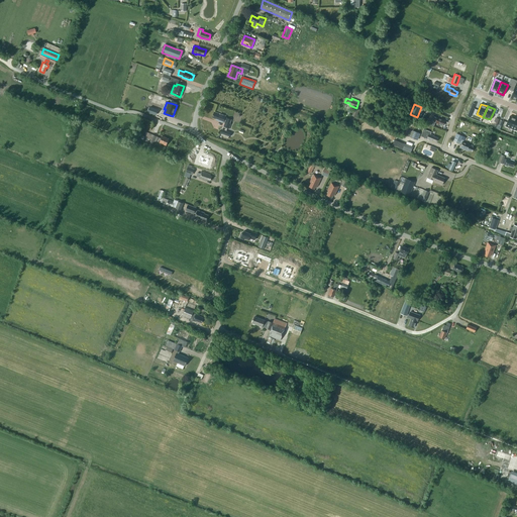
[(212,117),(217,119),(217,120),(223,123),(224,120),(225,121),(224,126),(229,128),(231,124),(230,123),(231,119),(227,118),(226,118),(225,118),(226,116),(214,112),(212,117)]
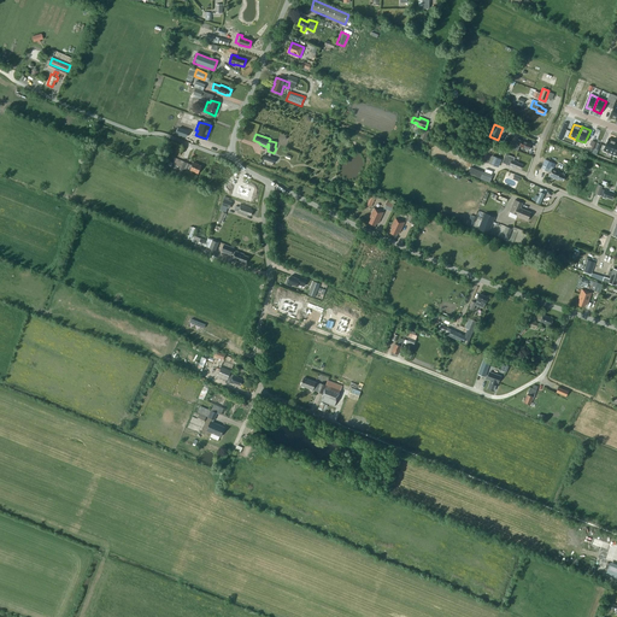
[(522,140),(517,139),(513,148),(518,150),(519,147),(523,148),(523,147),(529,150),(530,144),(527,142),(523,140),(522,140)]
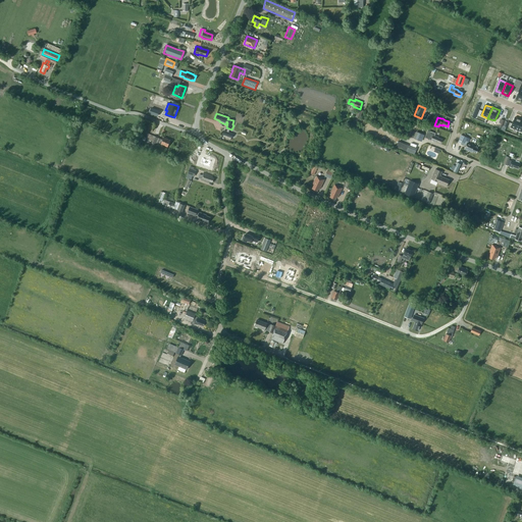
[(521,119),(515,117),(511,127),(518,131),(521,119)]
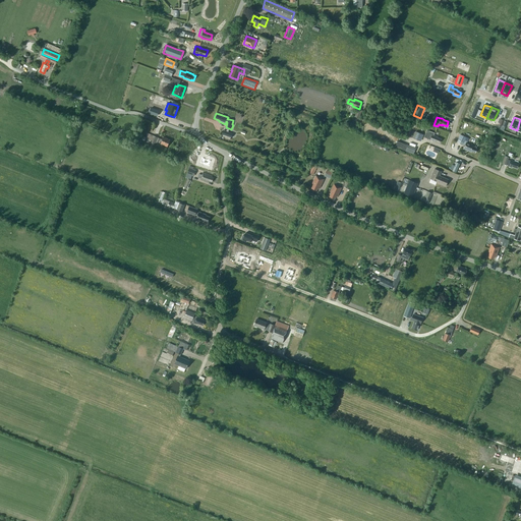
[(433,140),(440,142),(441,139),(437,137),(438,136),(433,135),(435,133),(427,130),(424,137),(430,139),(433,141),(433,140)]
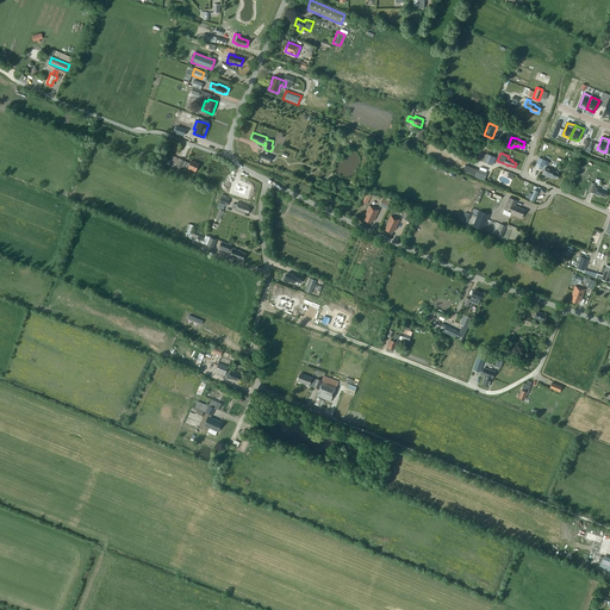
[(266,154),(263,161),(269,163),(271,161),(272,161),(273,156),(266,154)]
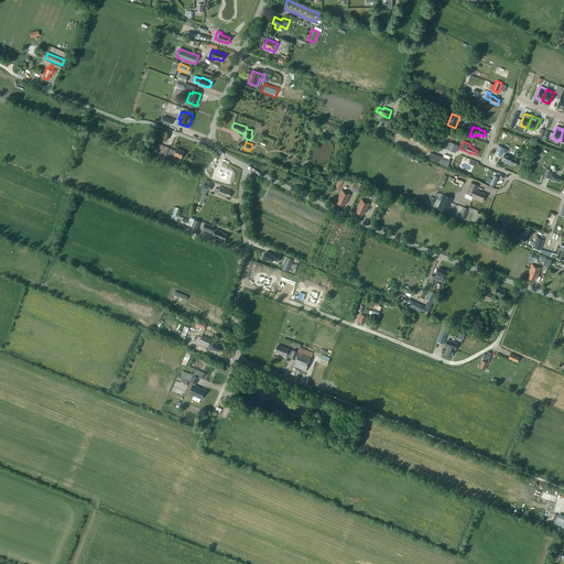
[(456,153),(458,145),(449,142),(446,149),(456,153)]
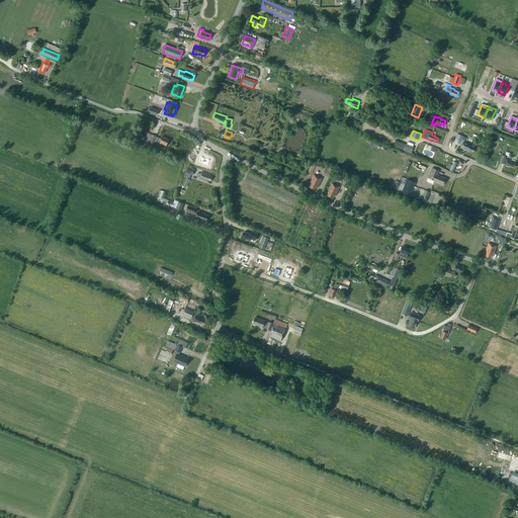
[(460,144),(462,145),(461,147),(466,149),(465,150),(468,151),(469,150),(472,152),(475,148),(470,146),(470,145),(461,141),(463,137),(457,134),(454,142),(460,144)]
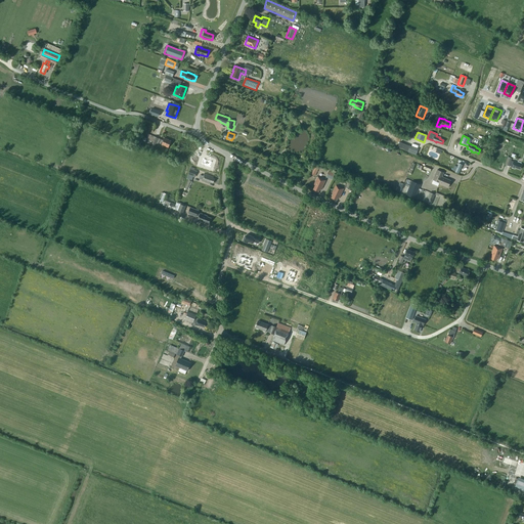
[(154,148),(158,138),(154,136),(149,147),(154,148)]
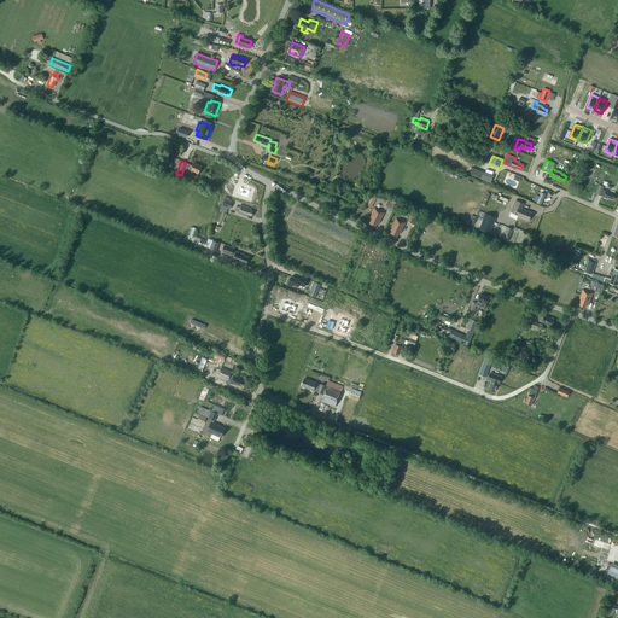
[(192,168),(190,167),(190,169),(199,174),(202,167),(193,163),(192,168)]
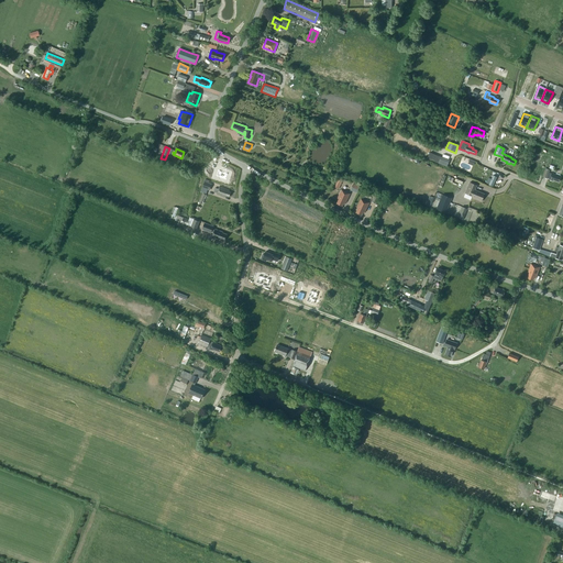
[(439,163),(441,156),(430,152),(428,158),(439,163)]
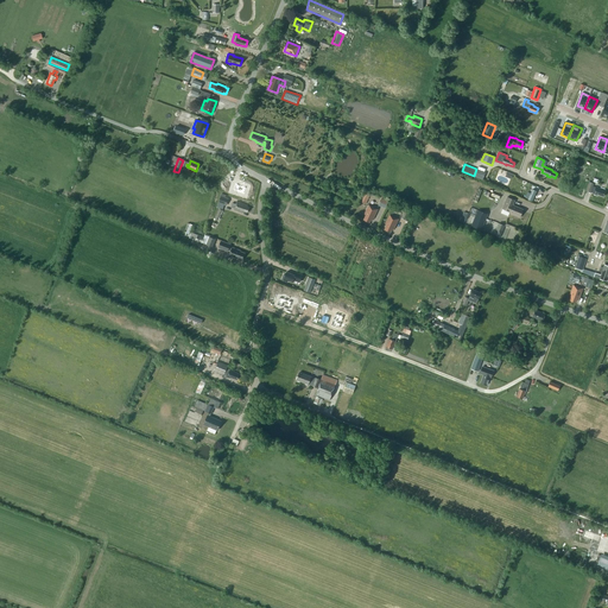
[(235,183),(233,190),(245,195),(246,190),(247,187),(239,184),(235,183)]
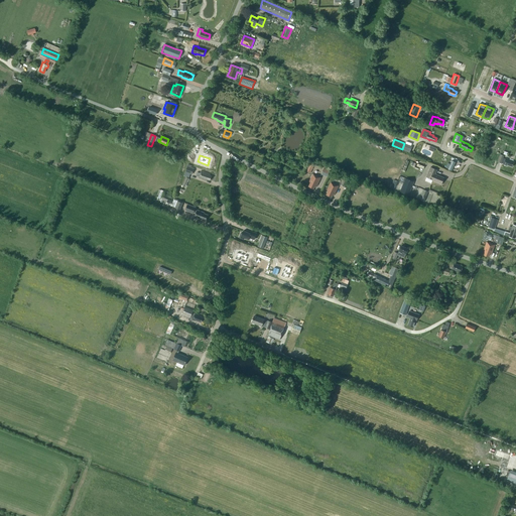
[(514,161),(505,158),(505,159),(503,158),(502,161),(501,163),(503,164),(506,166),(507,165),(512,166),(514,161)]
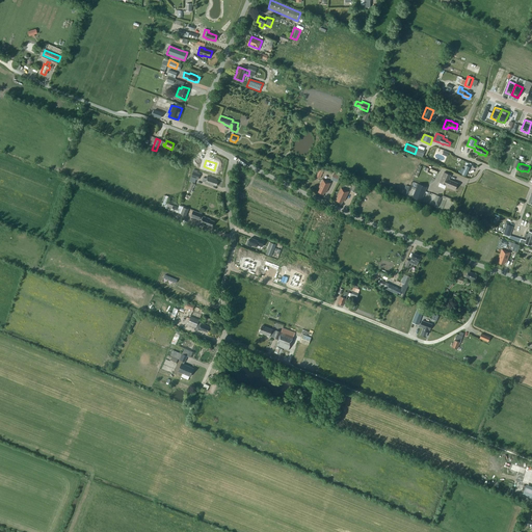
[(450,175),(444,173),(440,182),(446,185),(446,186),(455,190),(457,183),(449,180),(450,175)]
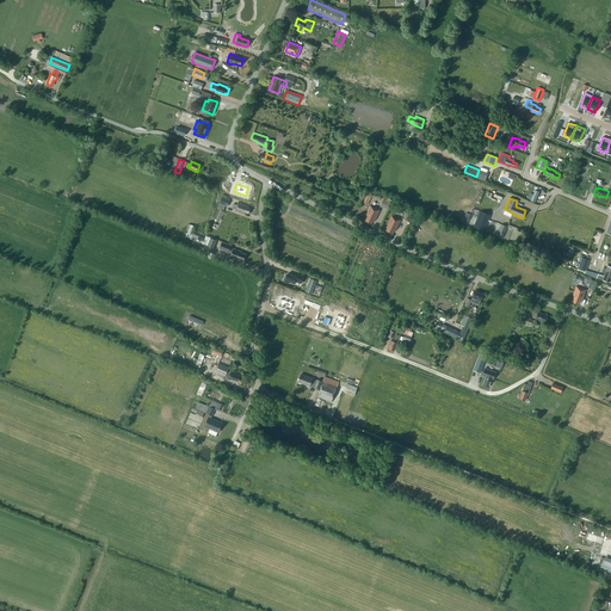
[(388,209),(390,202),(384,199),(381,207),(388,209)]
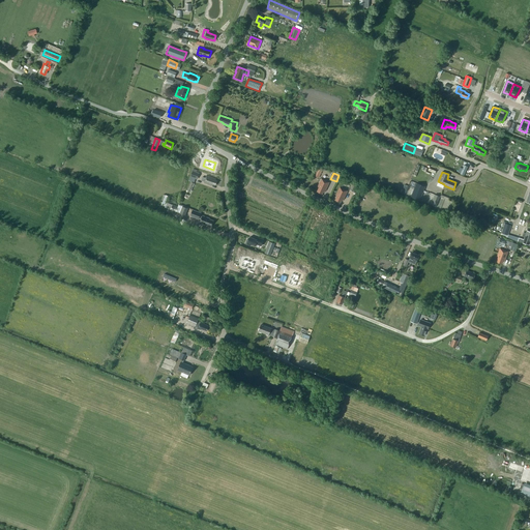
[(216,179),(206,175),(205,178),(202,177),(201,180),(204,181),(204,182),(211,185),(212,184),(215,185),(217,181),(215,180),(216,179)]
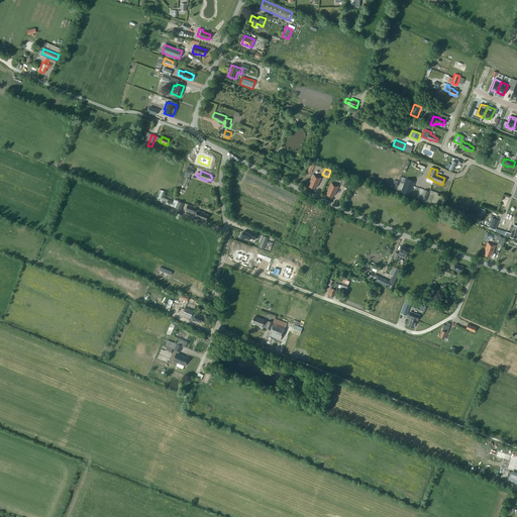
[(314,189),(316,186),(317,186),(321,178),(314,174),(310,182),(312,183),(310,187),(314,189)]
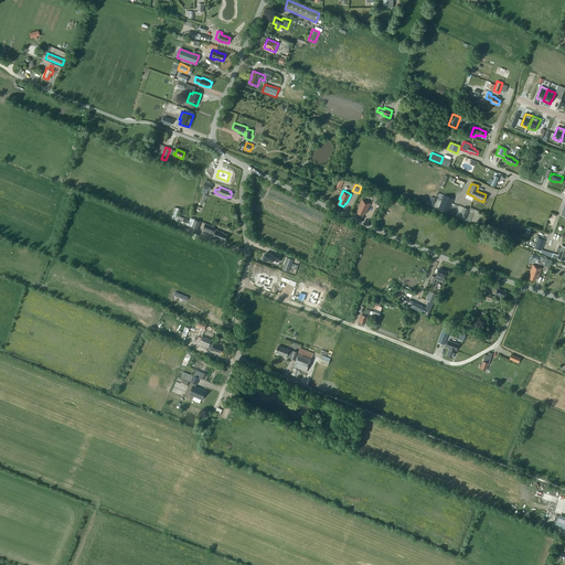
[(448,214),(451,203),(454,199),(444,195),(438,210),(448,214)]
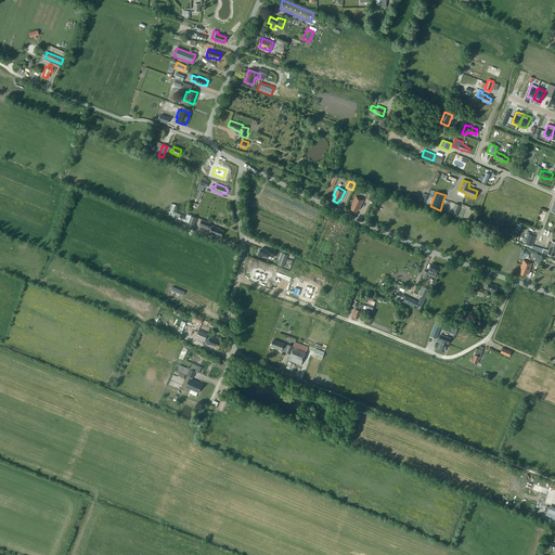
[(364,199),(356,196),(352,204),(353,205),(351,209),(357,211),(358,208),(360,209),(364,199)]
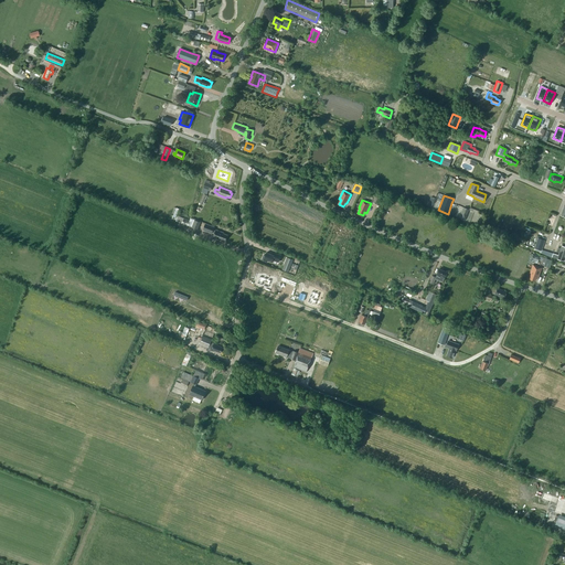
[(176,220),(177,215),(184,217),(185,214),(179,212),(180,209),(174,208),(171,219),(176,220)]
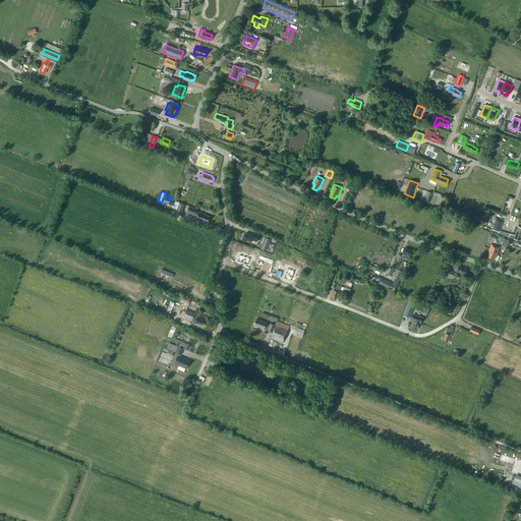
[(428,203),(432,193),(427,191),(423,200),(428,203)]
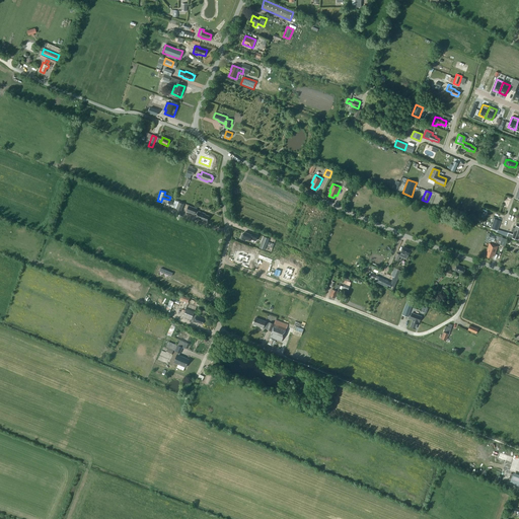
[(166,205),(166,206),(172,208),(174,202),(163,199),(161,203),(166,205)]
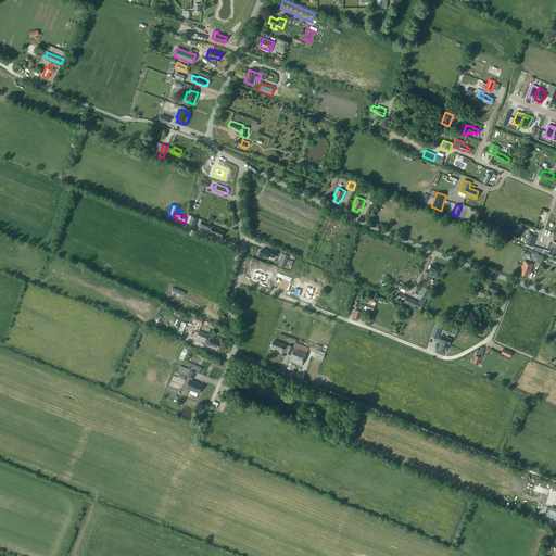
[(198,218),(191,216),(189,224),(194,226),(198,218)]
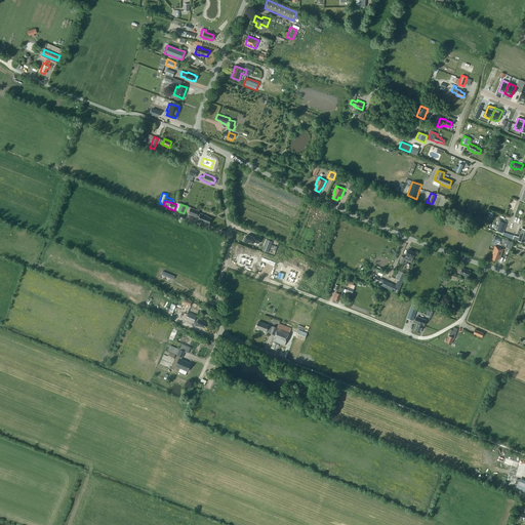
[(207,224),(209,224),(211,218),(207,216),(201,213),(201,214),(198,213),(199,211),(191,207),(189,213),(197,216),(198,215),(200,216),(198,220),(207,224)]
